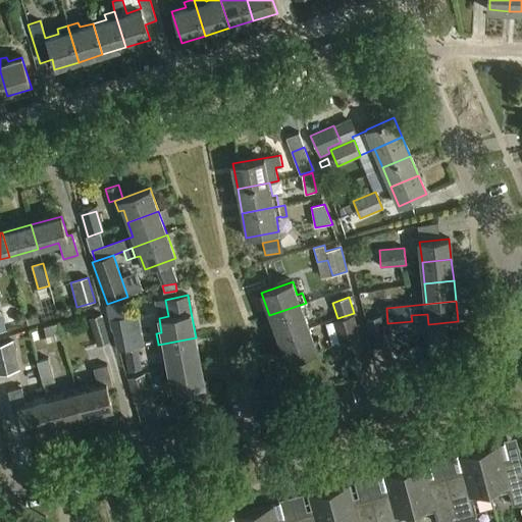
[(269,315),(278,338),(309,328),(304,314),(309,313),(306,303),(269,315)]
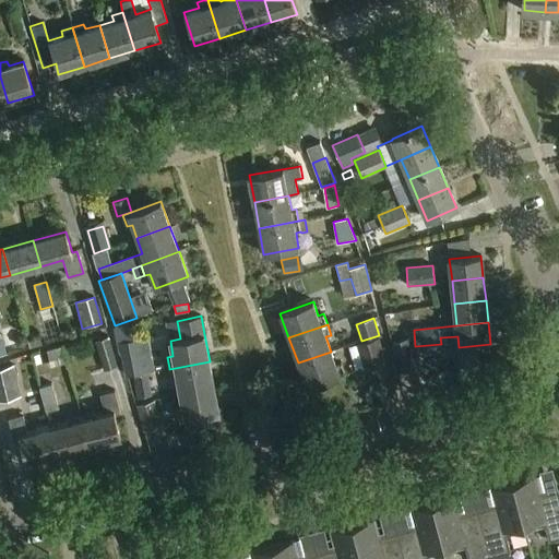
[(122,342),(117,344),(128,376),(155,370),(147,334),(122,342)]
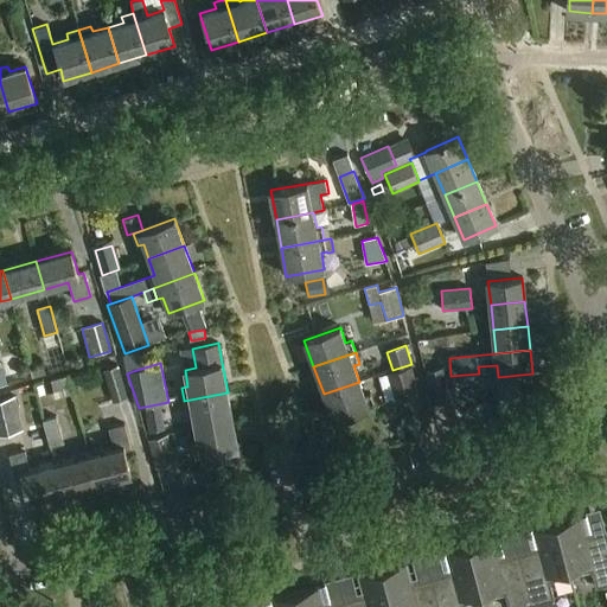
[(19,377),(26,377),(30,371),(27,365),(20,364),(16,370),(19,377)]
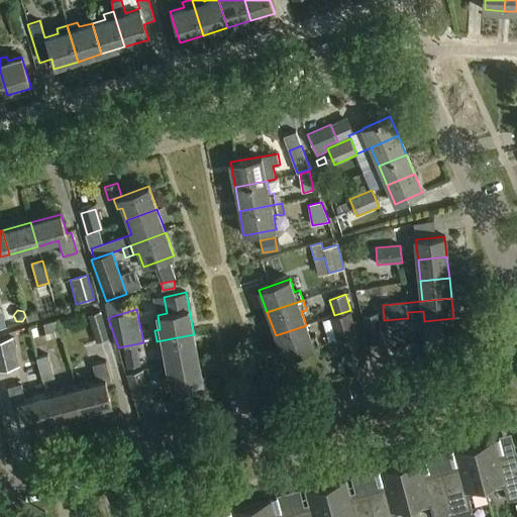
[(96,343),(109,339),(101,311),(88,315),(96,343)]
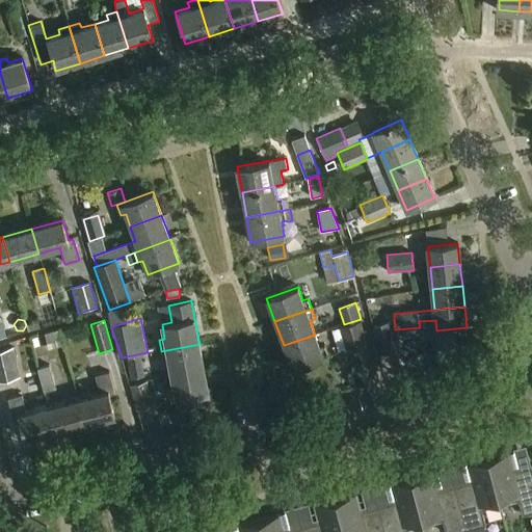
[(361,321),(343,326),(349,348),(367,343),(361,321)]
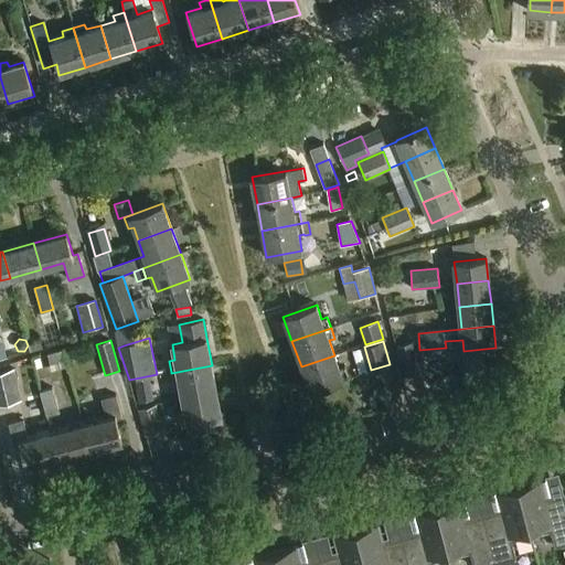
[(420,372),(419,365),(414,343),(398,347),(396,348),(403,376),(420,372)]
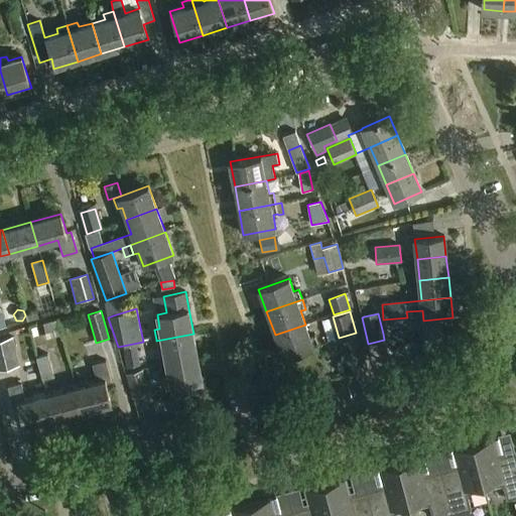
[(305,325),(275,335),(283,358),(318,346),(315,336),(310,338),(305,325)]
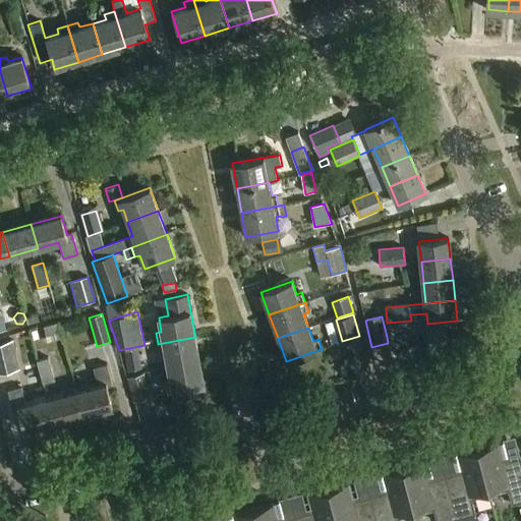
[(200,361),(195,337),(158,344),(160,354),(165,353),(168,367),(200,361)]
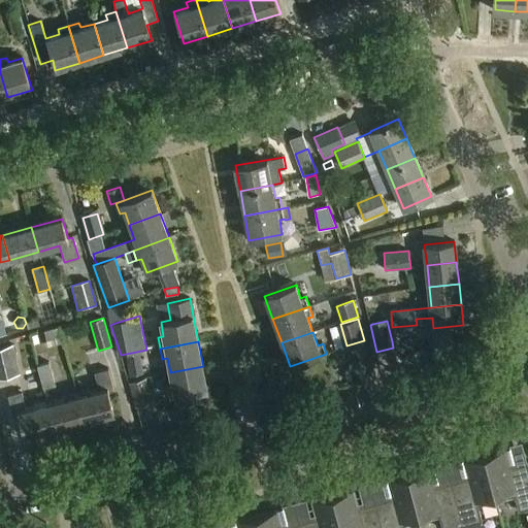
[(12,345),(0,348),(0,380),(20,375),(12,345)]
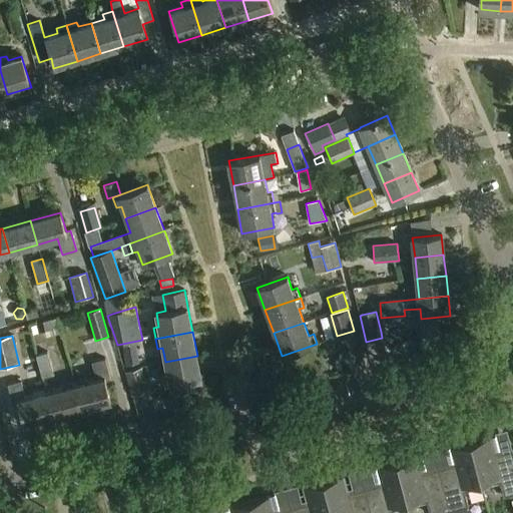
[(135,343),(122,345),(124,353),(126,365),(139,363),(135,343)]
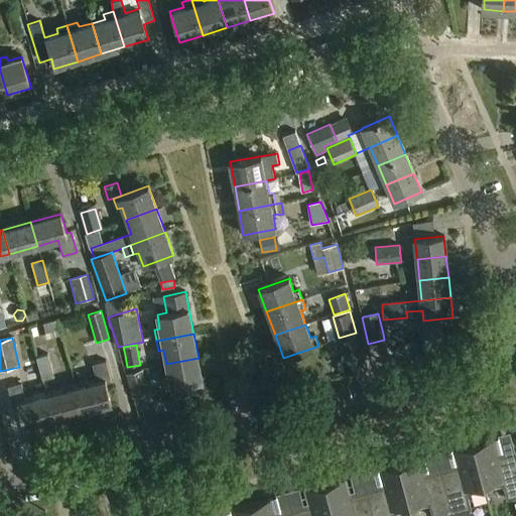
[(43,381),(54,378),(48,355),(37,358),(43,381)]
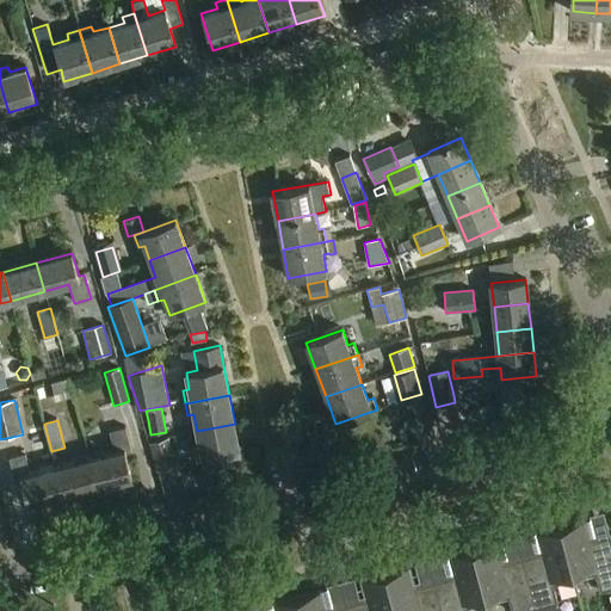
[(235,424),(197,431),(199,446),(193,448),(196,461),(240,451),(235,424)]
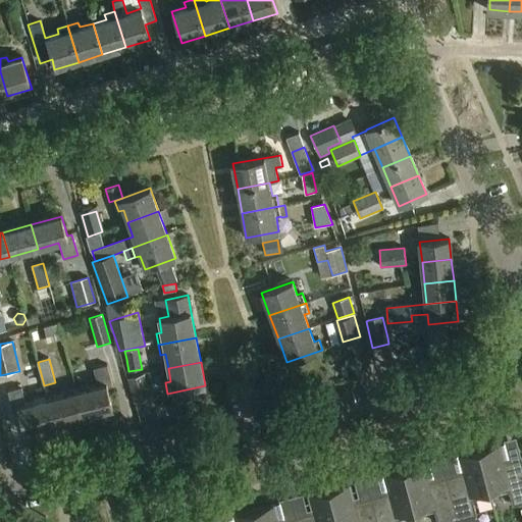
[(77,392),(84,416),(113,409),(108,387),(112,386),(107,366),(93,370),(97,386),(77,392)]
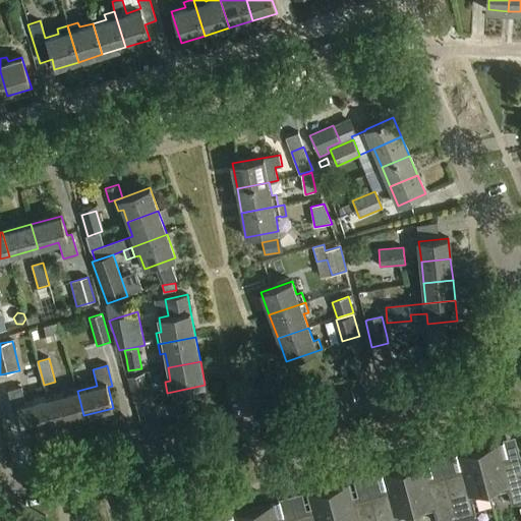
[(145,373),(127,378),(133,401),(151,397),(145,373)]
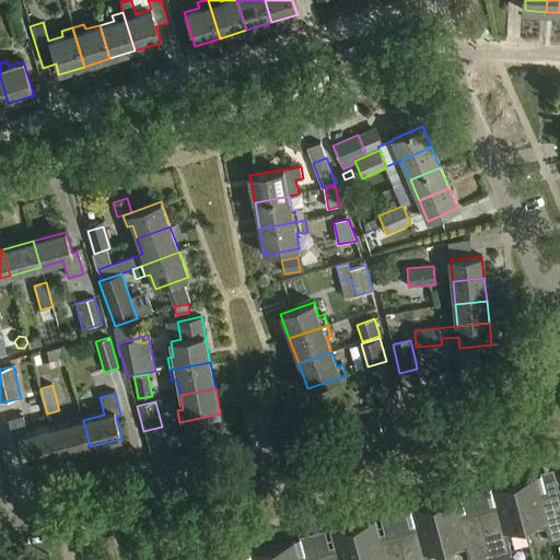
[(58,455),(50,429),(28,434),(24,417),(9,421),(14,443),(20,442),(25,463),(58,455)]
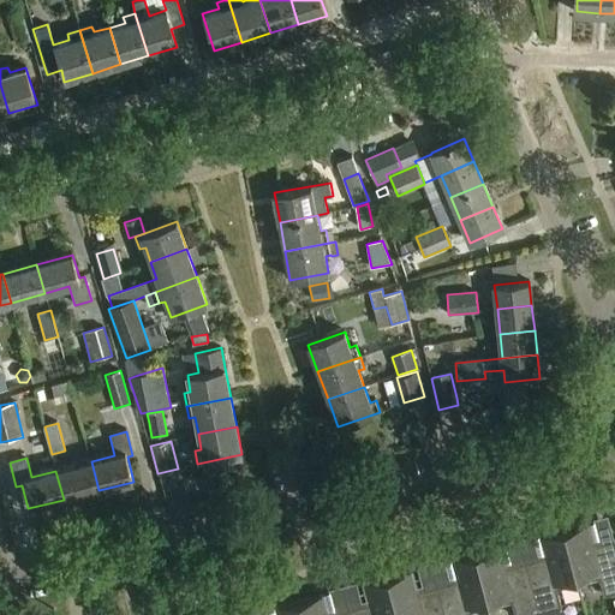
[(91,461),(55,471),(64,500),(99,490),(91,461)]
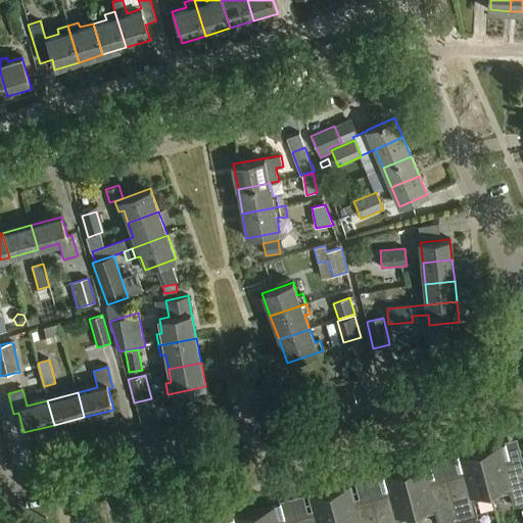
[(500,446),(480,452),(491,495),(510,491),(514,506),(522,503),(522,460),(522,458),(505,463),(500,446)]
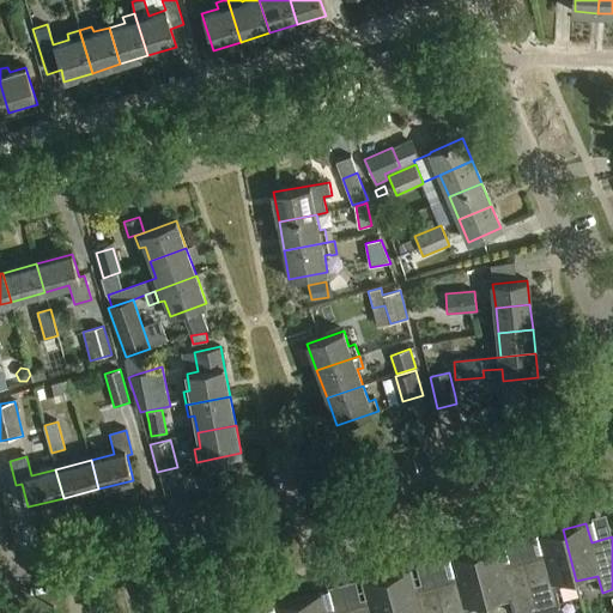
[(544,556),(523,560),(536,611),(559,605),(554,587),(576,581),(563,529),(539,536),(544,556)]
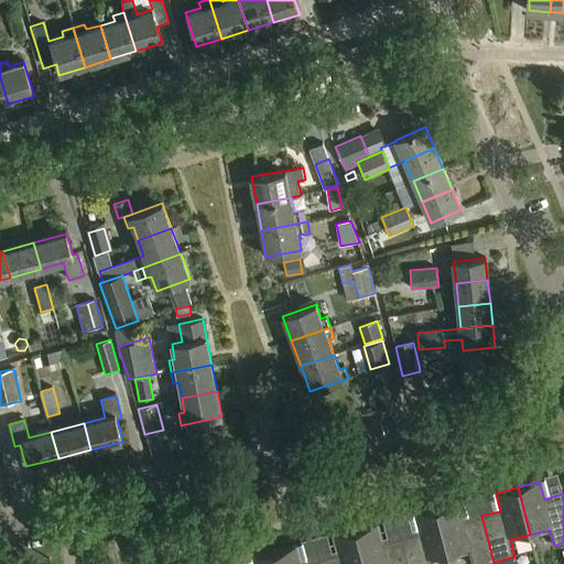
[(458,503),(436,509),(448,556),(468,551),(472,563),(485,563),(494,562),(481,516),(463,521),(458,503)]
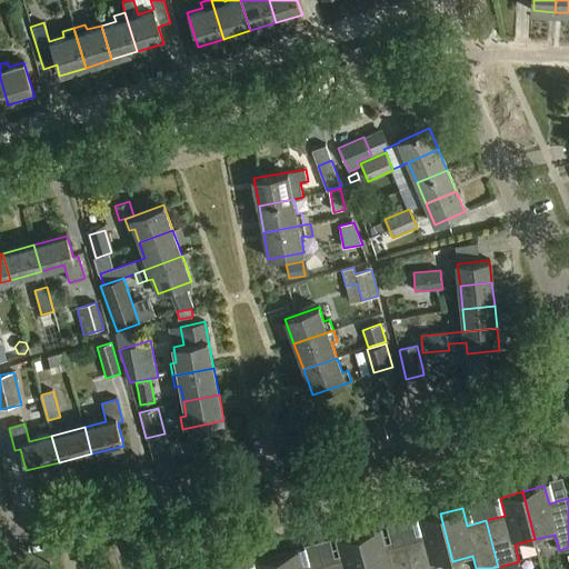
[(423,537),(405,542),(411,568),(433,568),(433,567),(452,561),(440,513),(419,519),(423,537)]
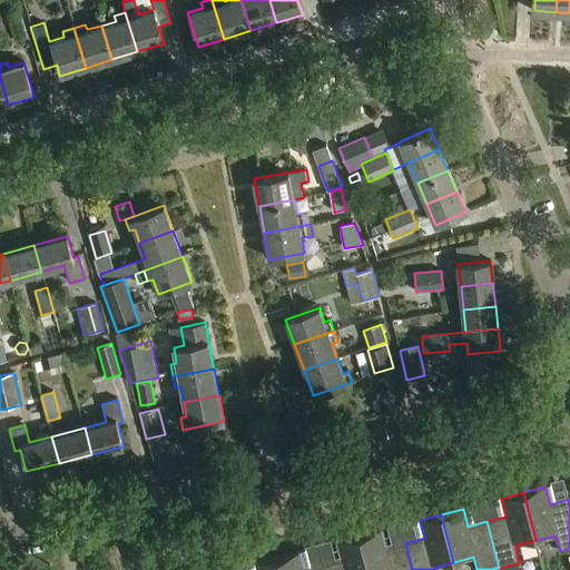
[(382,530),(360,536),(367,569),(412,569),(405,543),(386,548),(382,530)]
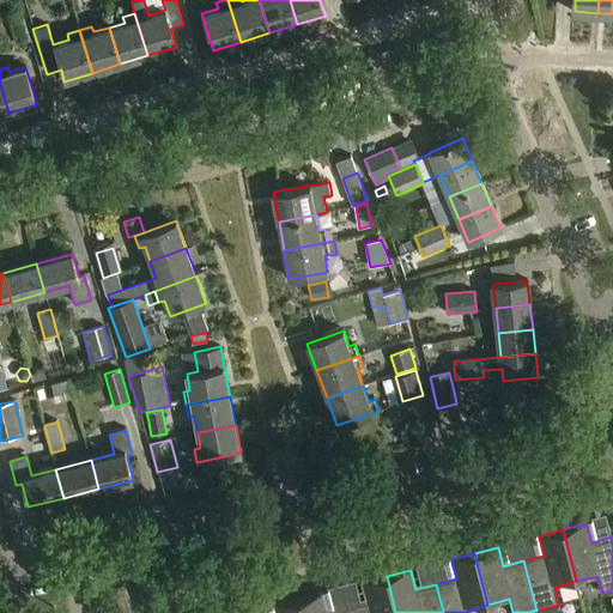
[(395,612),(387,576),(363,583),(368,602),(347,607),(349,612),(395,612)]
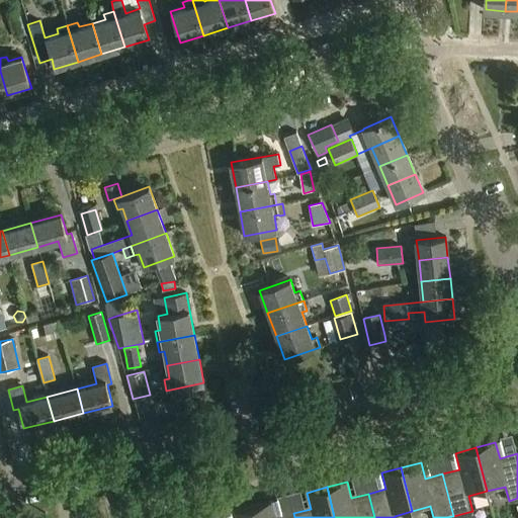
[(272,502),(252,507),(255,517),(294,517),(293,513),(276,517),(272,502)]
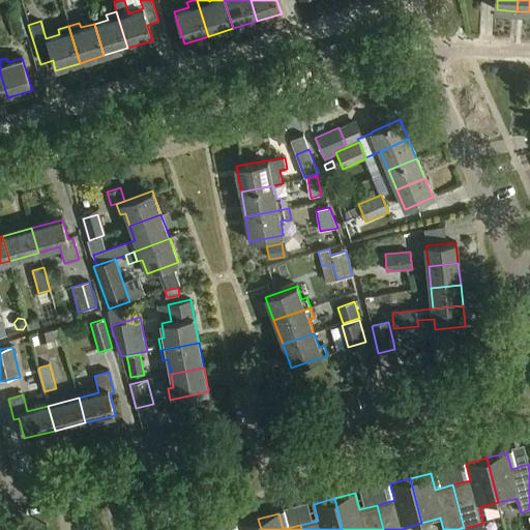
[(239,529),(261,529),(258,519),(238,524),(239,529)]
